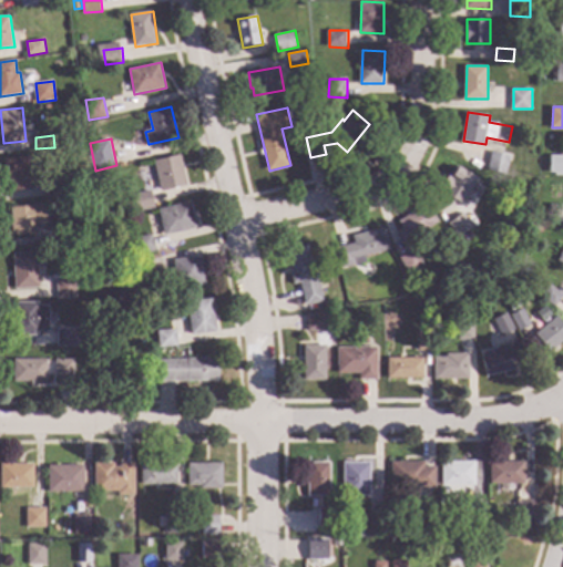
[(512,155),(508,174),(488,168),(493,151),(512,155)]
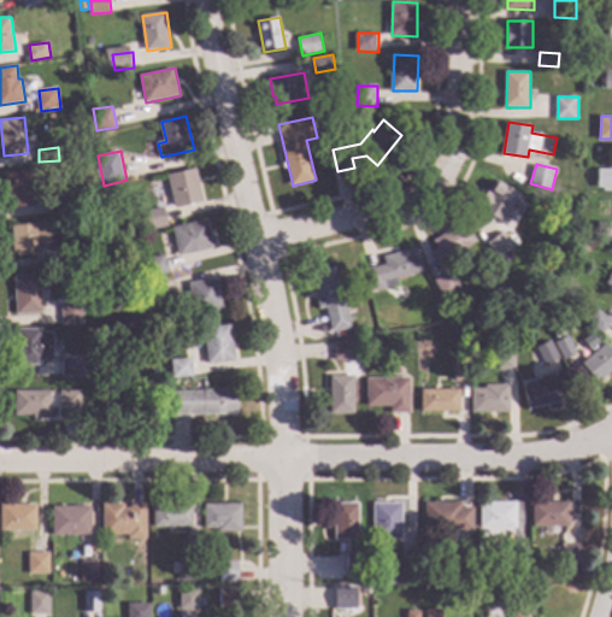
[(39,204),(11,207),(6,171),(34,168),(39,204)]
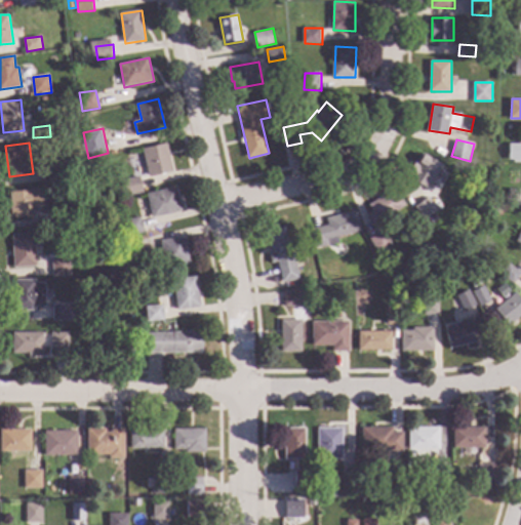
[(174,170),(151,176),(144,149),(168,144),(174,170)]
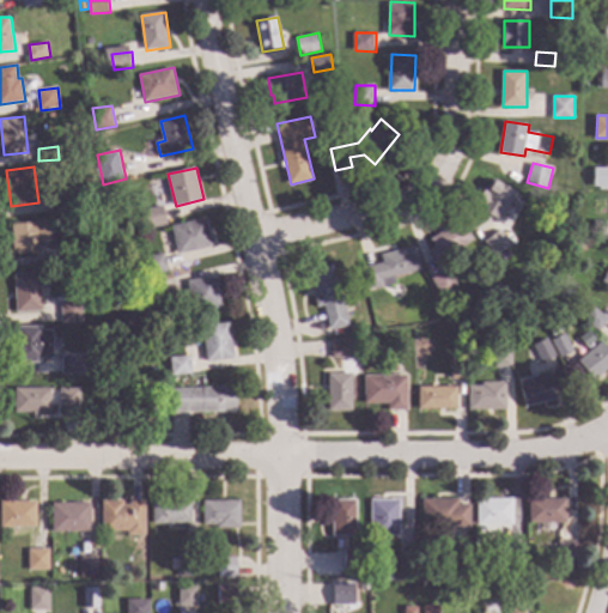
[(607,189),(602,189),(602,187),(595,187),(595,168),(607,168),(607,189)]
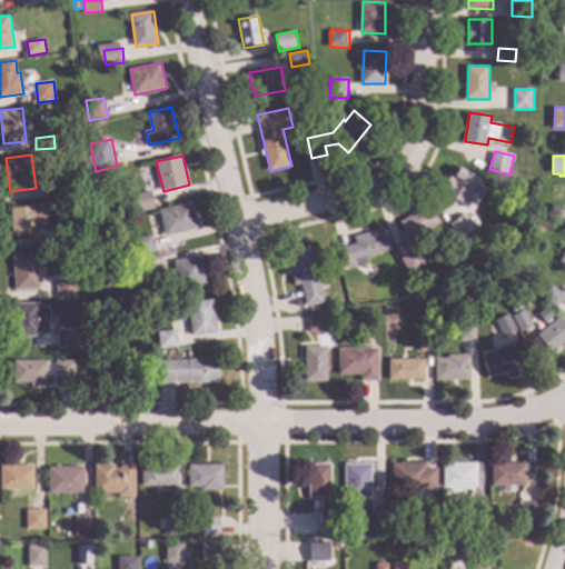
[(482,180),(466,205),(461,201),(457,207),(449,201),(453,197),(444,191),(454,173),(456,175),(461,167),(482,180)]
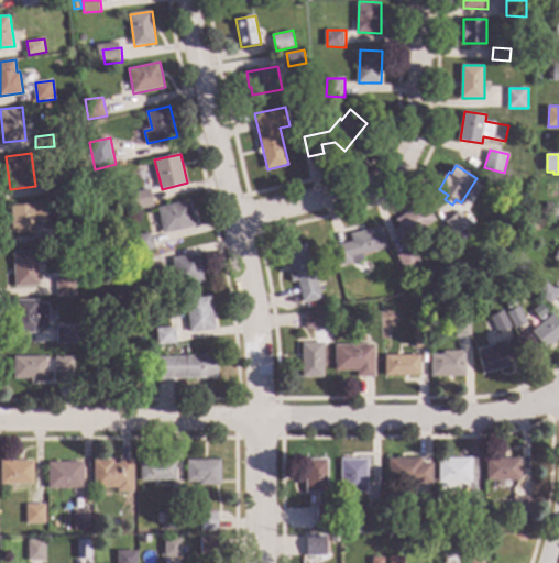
[(155,206),(138,209),(134,192),(152,189),(155,206)]
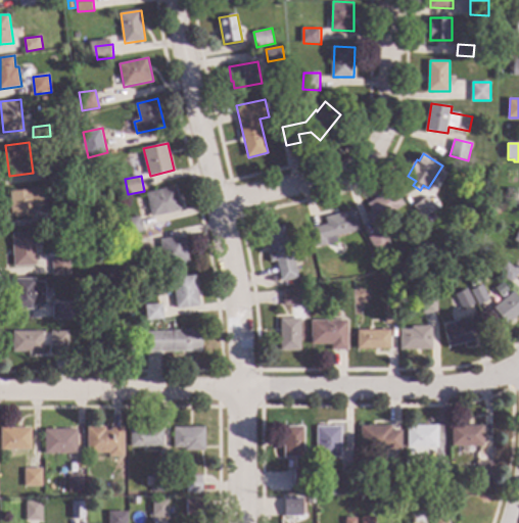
[(182,209),(153,217),(147,193),(177,186),(182,209)]
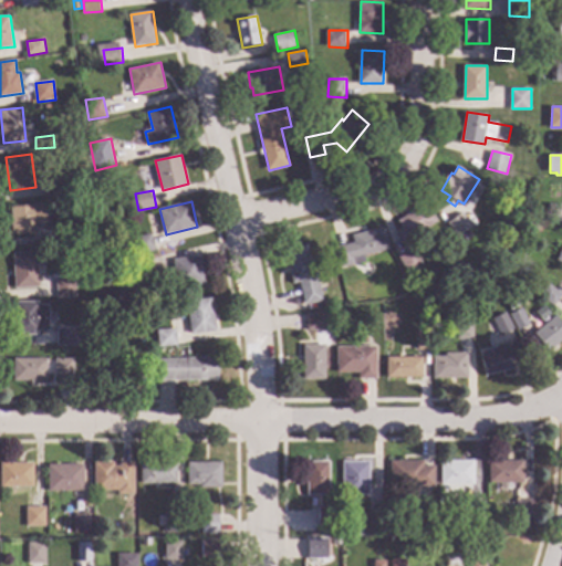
[(49,222),(37,223),(38,233),(13,234),(12,207),(32,206),(32,203),(48,202),(49,222)]
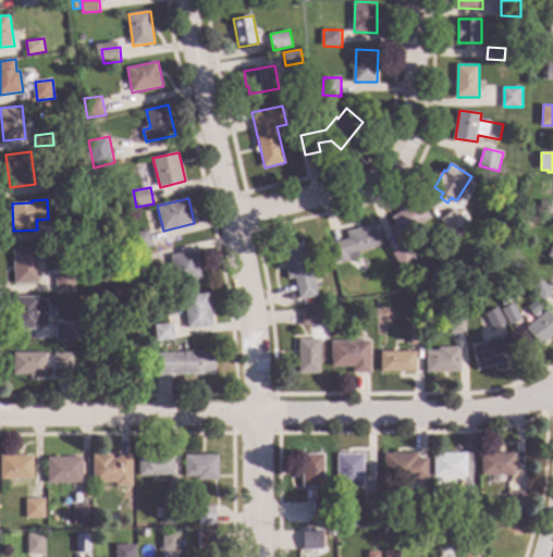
[(432,218),(397,239),(391,229),(398,223),(393,217),(420,199),(432,218)]
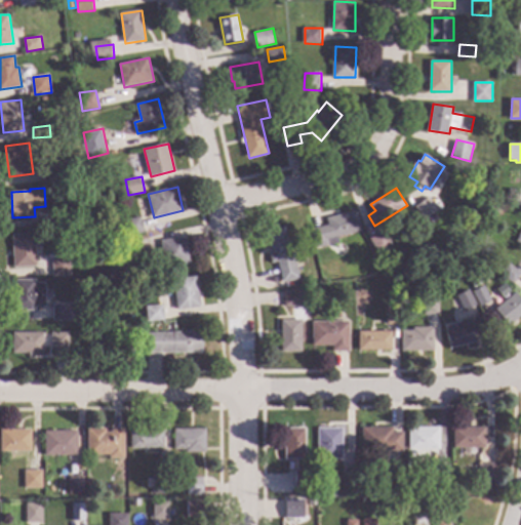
[(520,205),(510,205),(510,189),(520,189),(520,205)]
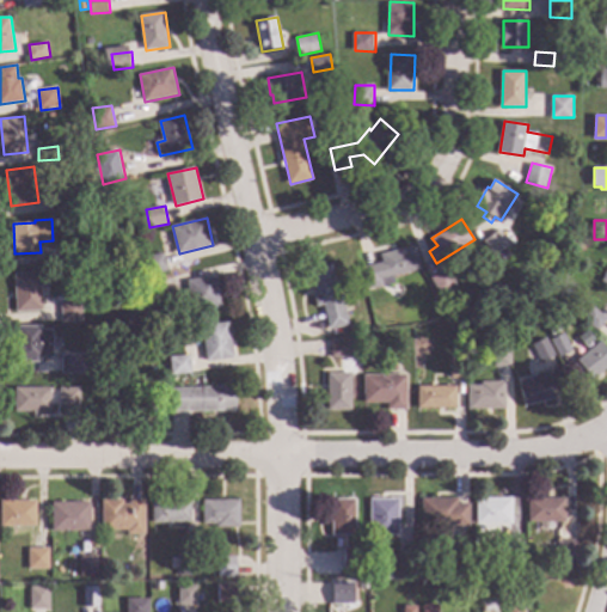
[(513,244),(497,256),(485,240),(502,228),(513,244)]
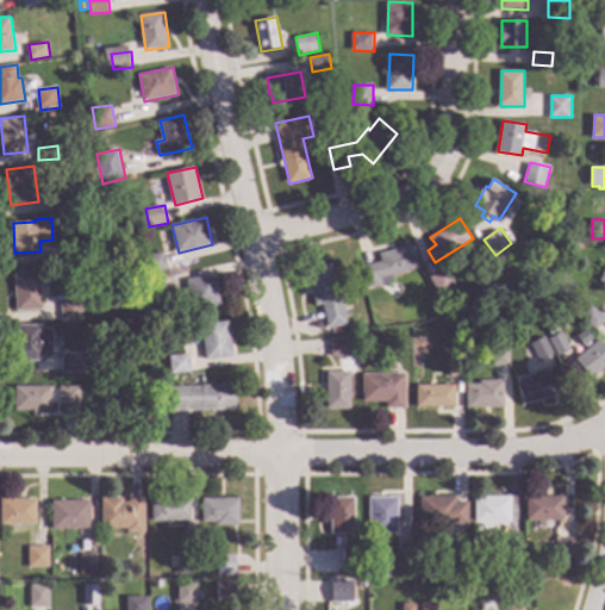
[(420,268),(393,274),(394,281),(368,287),(363,266),(384,262),(381,253),(416,246),(420,268)]
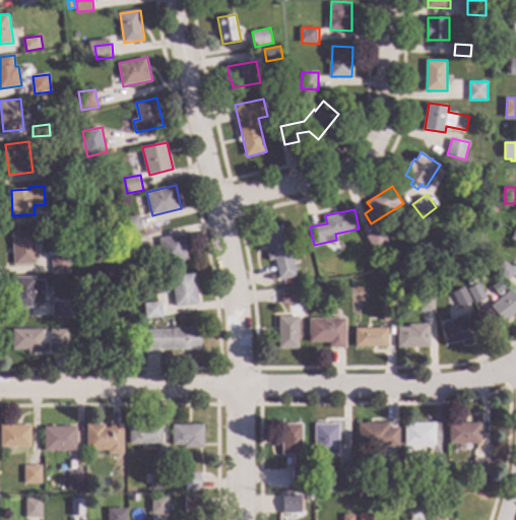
[(143,231),(126,234),(123,217),(140,214),(143,231)]
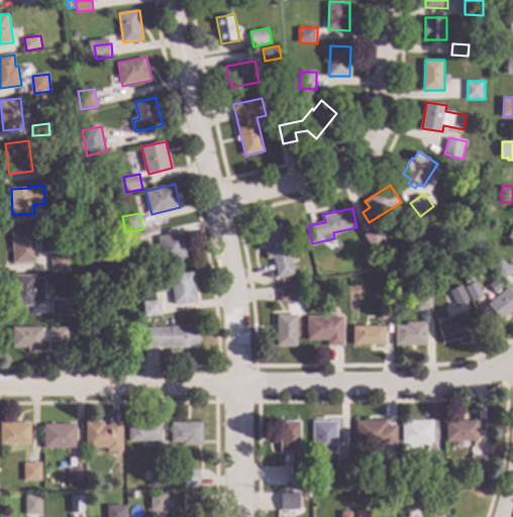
[(284,234),(288,233),(297,275),(279,278),(275,257),(269,259),(262,227),(281,223),(284,234)]
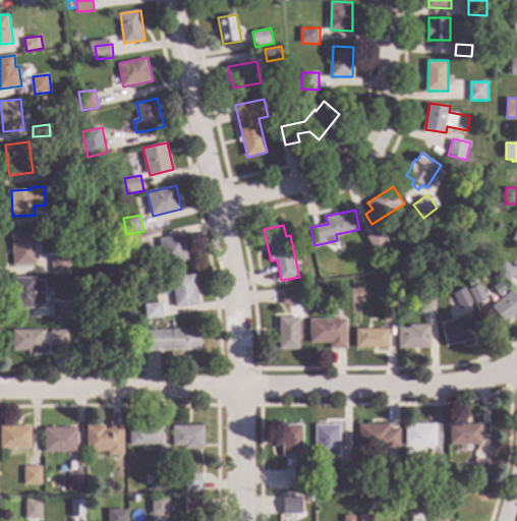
[(392,244),(378,252),(368,237),(383,228),(392,244)]
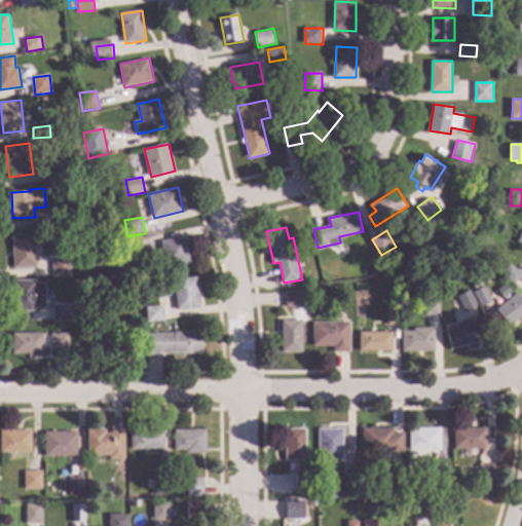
[(38,266),(15,267),(13,234),(36,233),(38,266)]
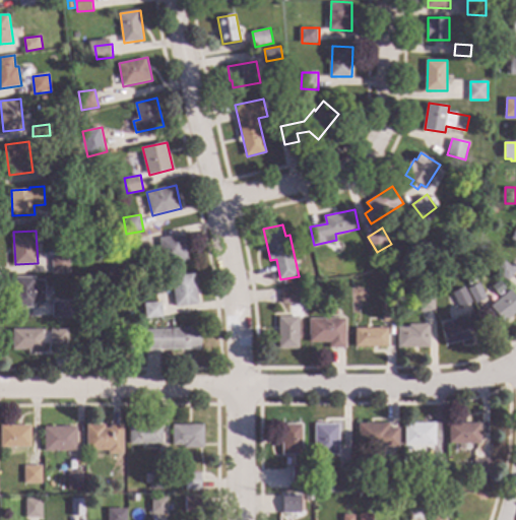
[(185,235),(190,260),(165,264),(160,238),(185,235)]
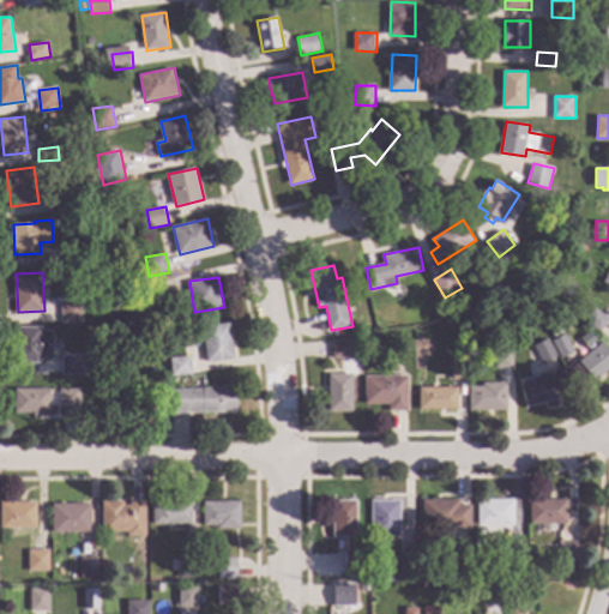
[(145,319),(122,321),(119,292),(142,289),(145,319)]
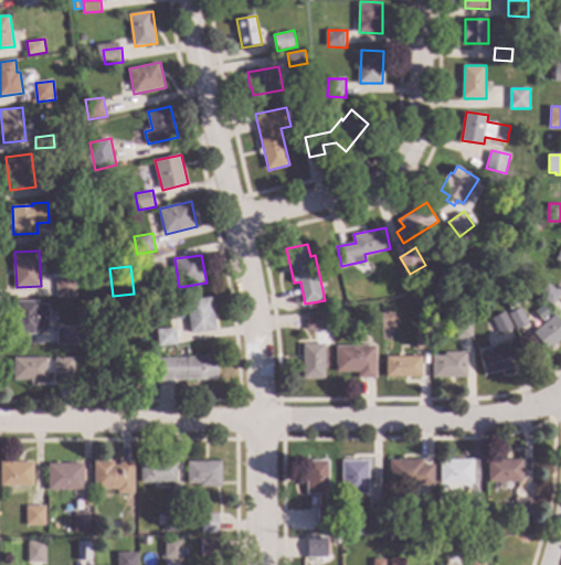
[(77,297),(59,297),(57,277),(76,277),(77,297)]
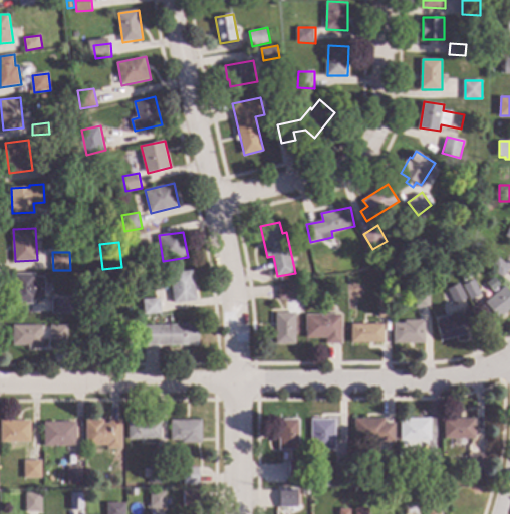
[(509,271),(503,278),(490,267),(499,257),(509,265),(509,271)]
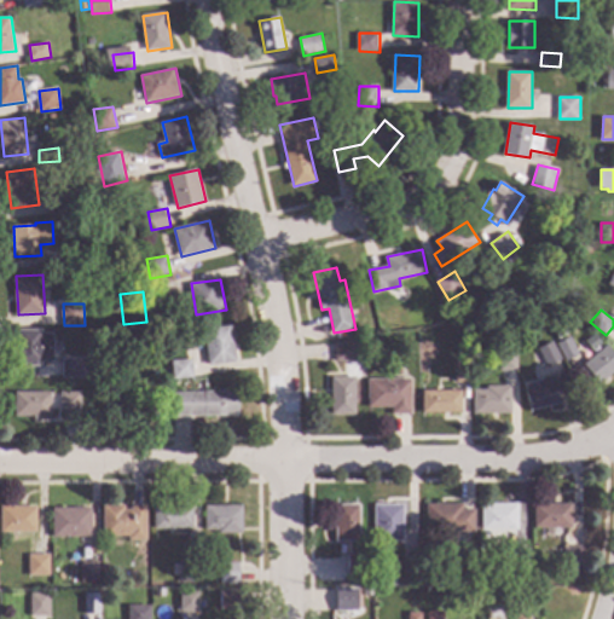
[(238,362),(210,364),(207,328),(233,325),(238,362)]
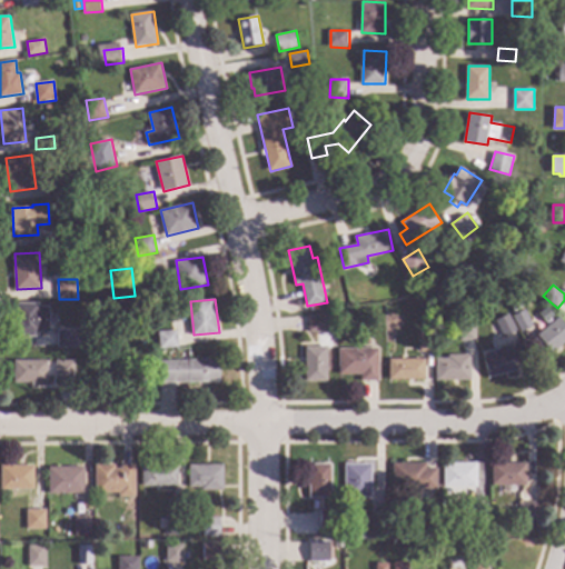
[(523,307),(515,311),(512,305),(519,300),(523,307)]
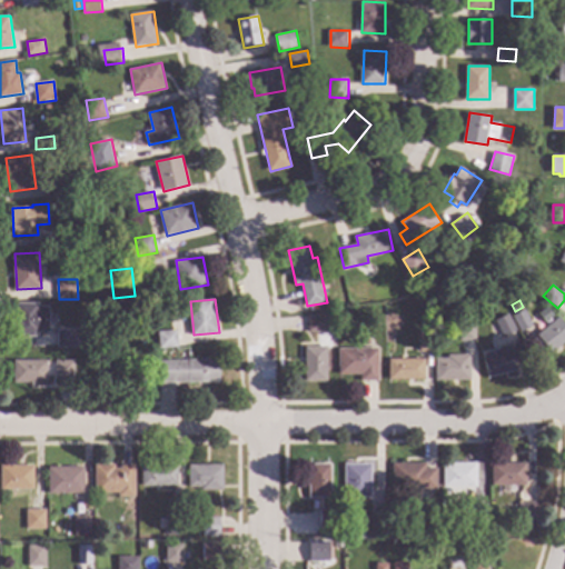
[(39,303),(39,306),(52,307),(51,331),(40,331),(40,337),(17,336),(18,302),(39,303)]
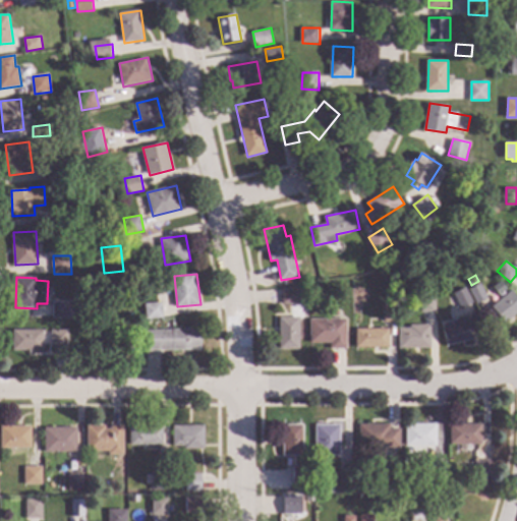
[(489,298),(477,303),(470,289),(481,283),(489,298)]
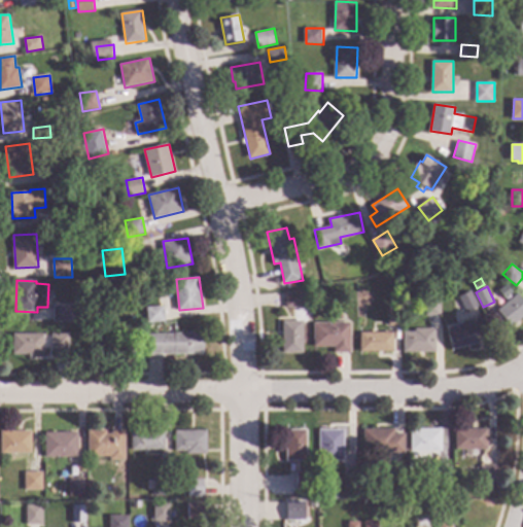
[(479,306),(467,312),(459,296),(472,290),(479,306)]
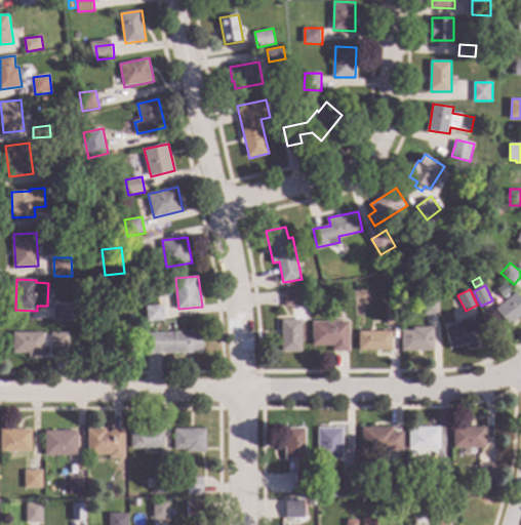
[(303,307),(285,306),(286,291),(304,291),(303,307)]
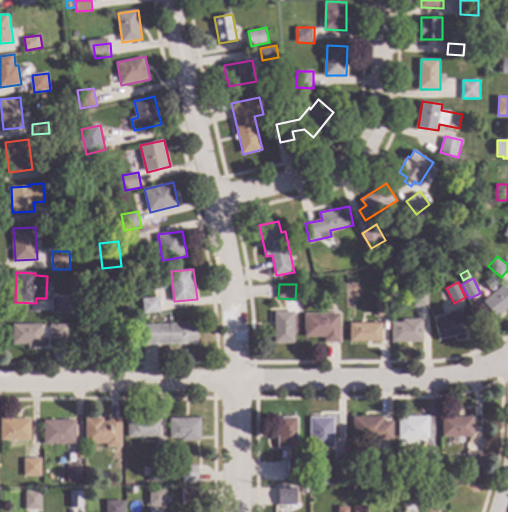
[(507,309),(498,317),(484,301),(503,285),(507,290),(507,309)]
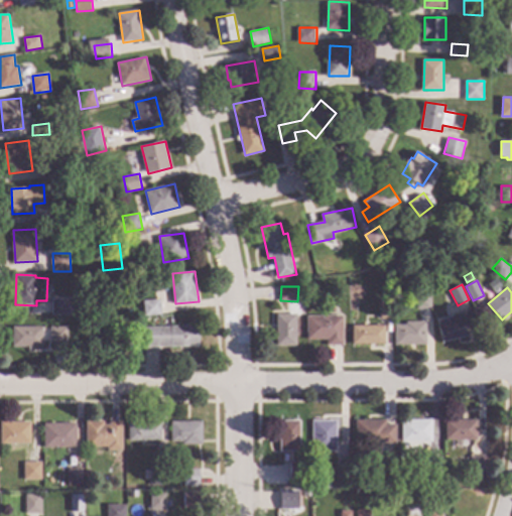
[(432,307),(418,308),(417,291),(432,291),(432,307)]
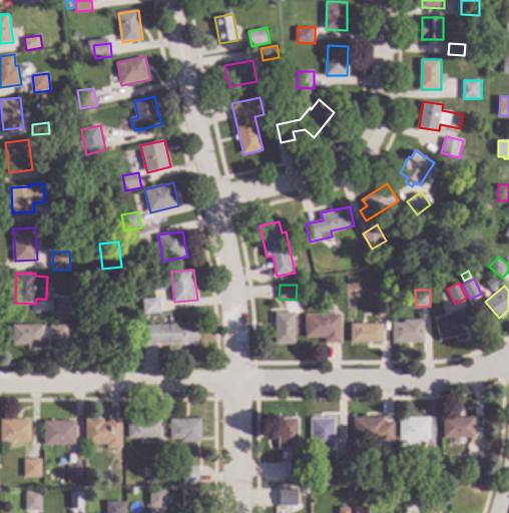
[(70,313),(54,312),(54,297),(71,297),(70,313)]
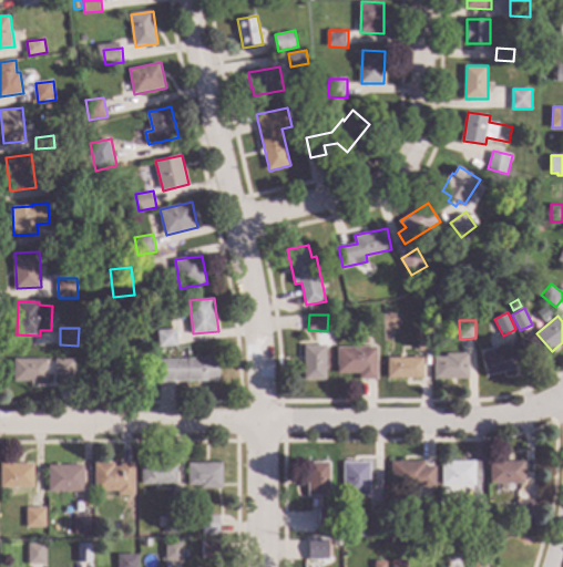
[(177,346),(160,346),(161,329),(177,329),(177,346)]
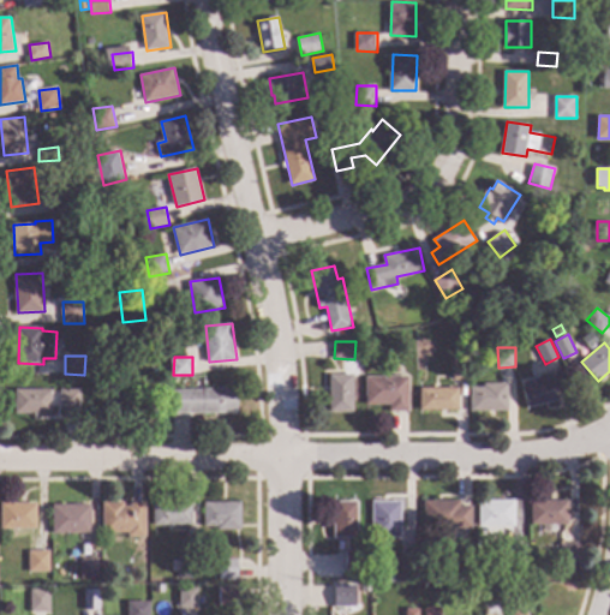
[(468,380),(454,380),(454,359),(468,359),(468,380)]
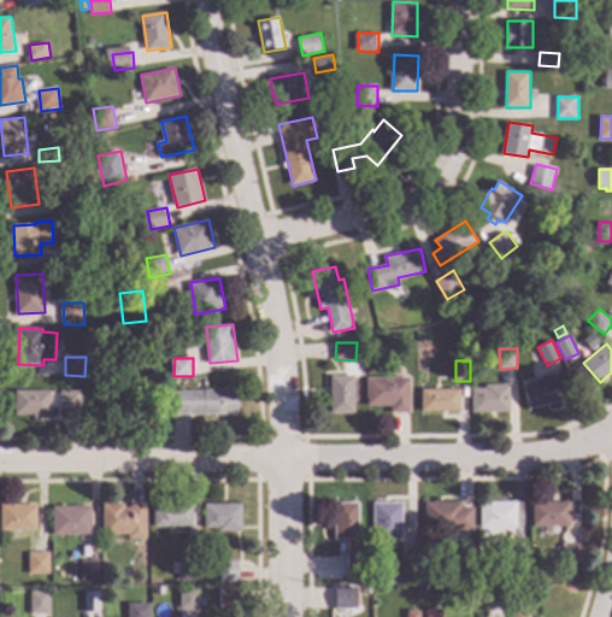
[(555,376),(555,377),(560,401),(529,409),(523,382),(542,378),(542,376),(555,374),(555,376)]
